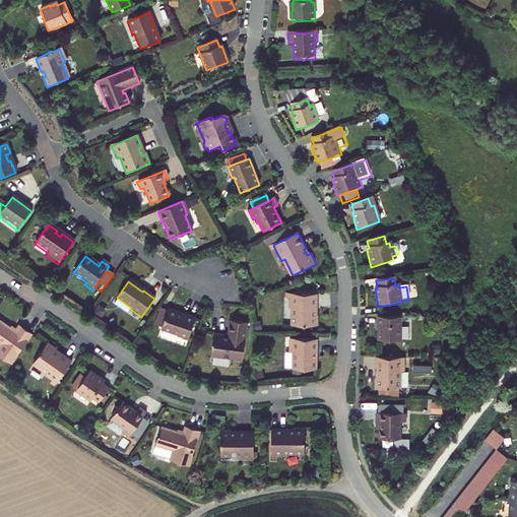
[(316,311),(316,296),(288,295),(288,300),(288,310),(292,310),(292,327),(318,327),(318,317),(315,317),(313,317),(313,311),(316,311)]
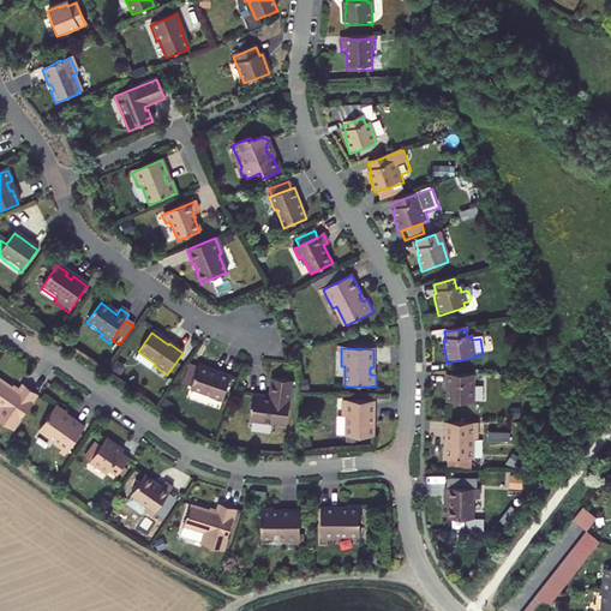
[(180,384),(191,388),(198,370),(187,366),(180,384)]
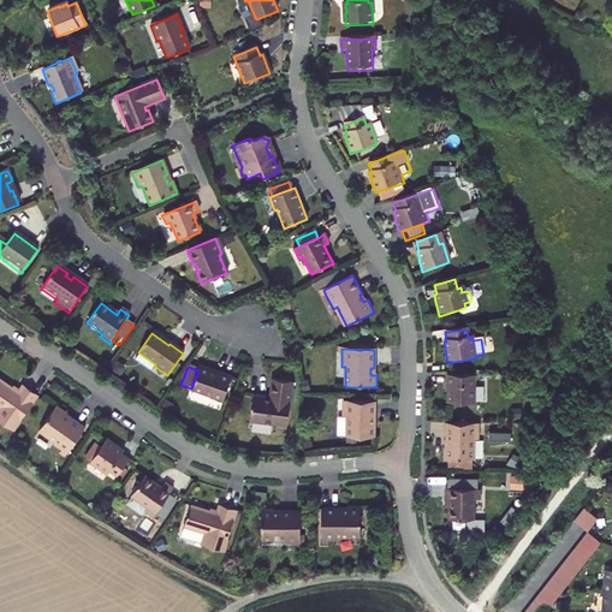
[(209,402),(221,406),(231,380),(219,375),(218,376),(198,369),(198,370),(191,388),(190,392),(211,399),(209,402)]
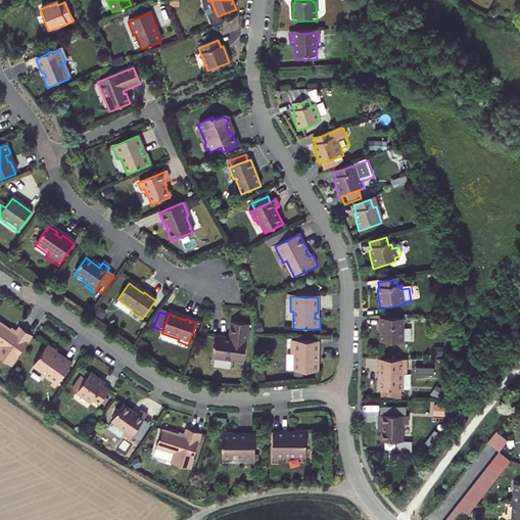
[(404,345),(405,321),(380,321),(380,345),(404,345)]
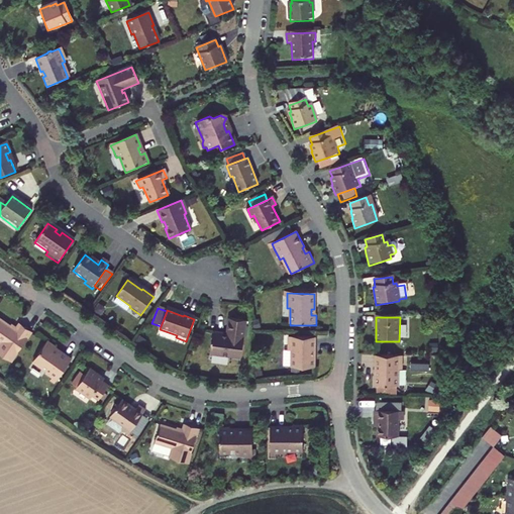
[(30,334),(19,325),(16,329),(14,331),(9,328),(0,321),(0,344),(0,356),(10,364),(30,334)]
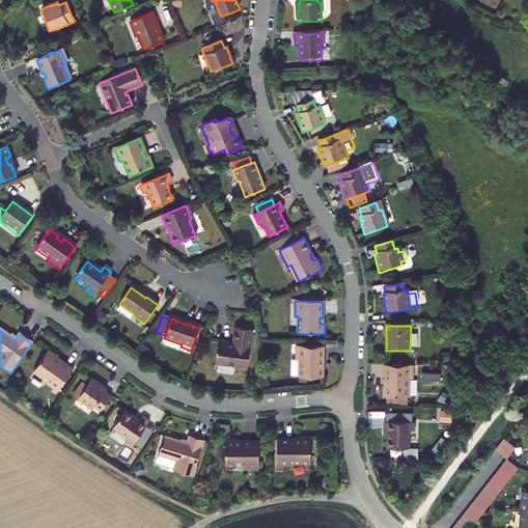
[(230,348),(230,345),(217,344),(214,366),(246,370),(251,332),(235,330),(233,346),(233,349),(230,348)]
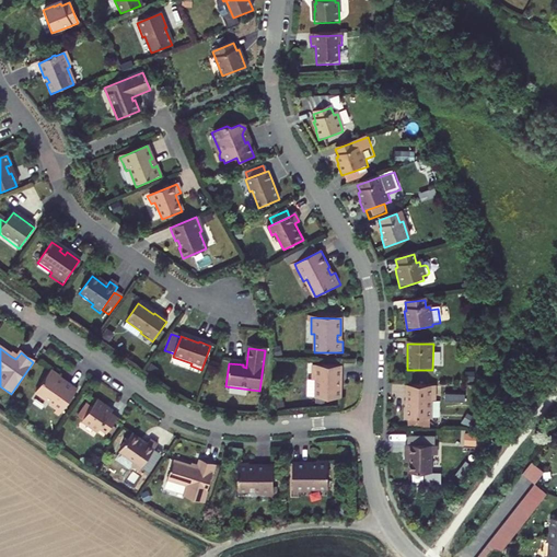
[(338,390),(338,382),(340,382),(340,368),(312,368),(312,382),(315,382),(315,399),(340,401),(340,390),(338,390)]
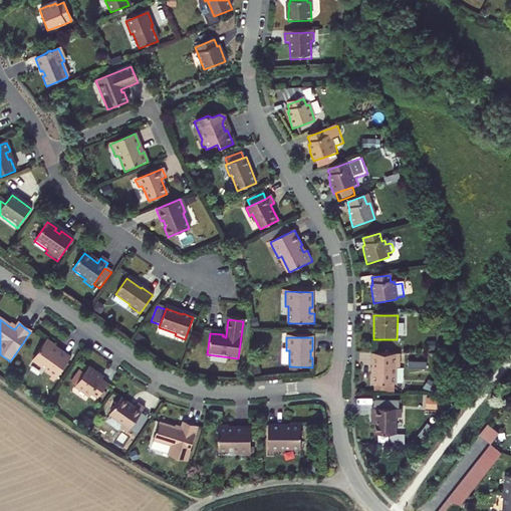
[(53,348),(55,345),(47,340),(32,361),(46,370),(44,373),(50,377),(54,380),(69,359),(58,351),(57,353),(52,350),(53,348)]
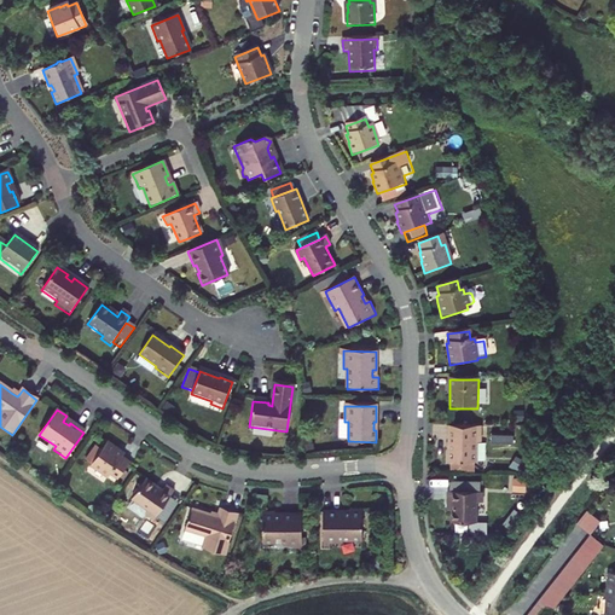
[(480,445),(480,428),(448,428),(448,444),(451,444),(451,453),(448,453),(448,465),(450,465),(474,465),(476,465),(476,445),(480,445)]
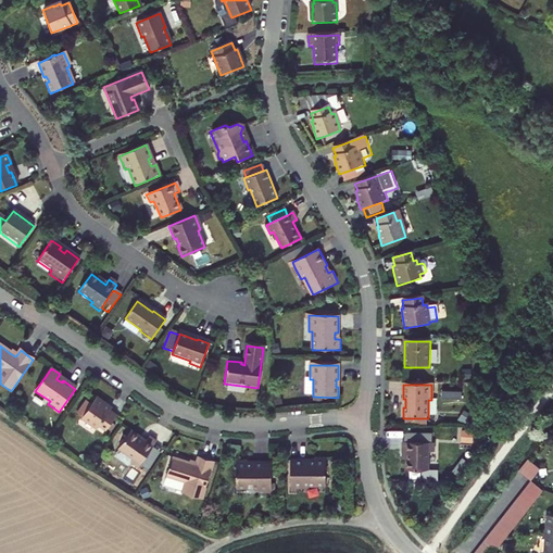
[(110,412),(111,410),(96,399),(82,420),(97,430),(99,428),(105,434),(116,417),(110,412)]
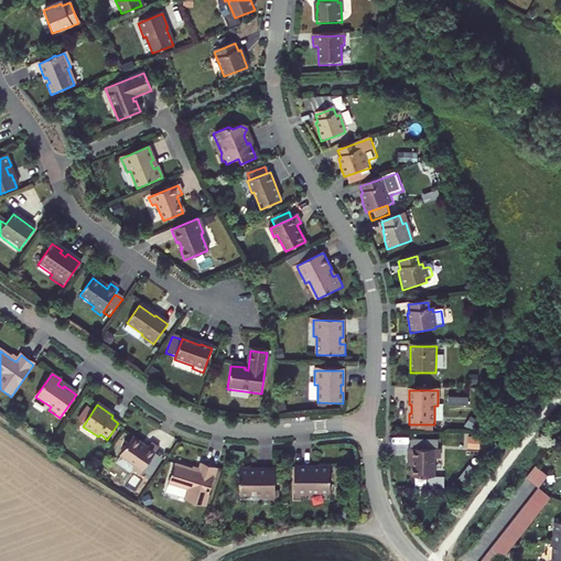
[(432,424),(410,424),(410,434),(432,434),(432,424)]
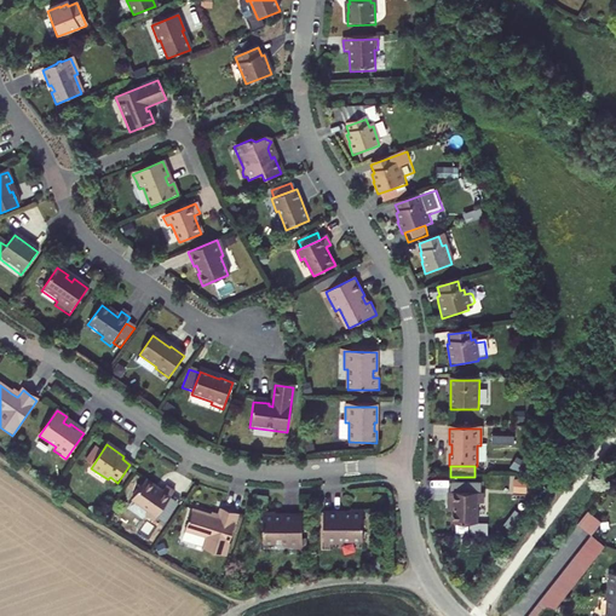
[(166,488),(161,494),(145,483),(132,502),(148,513),(145,517),(154,522),(173,494),(166,488)]
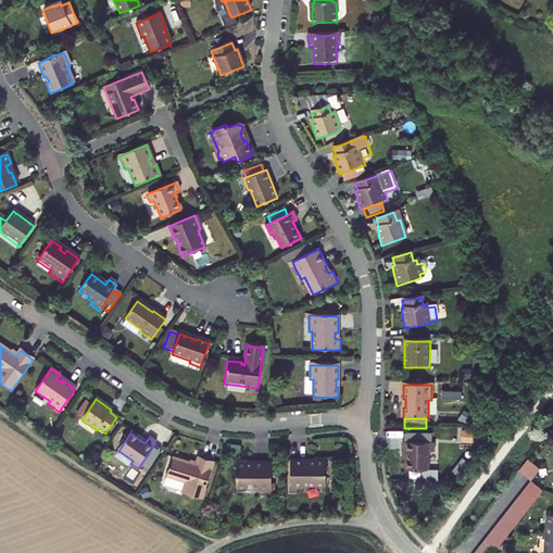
[(434,453),(434,443),(403,442),(402,452),(407,452),(407,469),(429,469),(430,453),(434,453)]
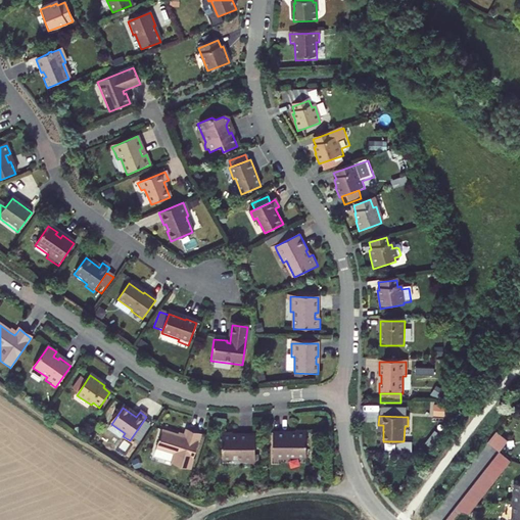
[(109,424),(105,429),(117,438),(122,432),(109,424)]
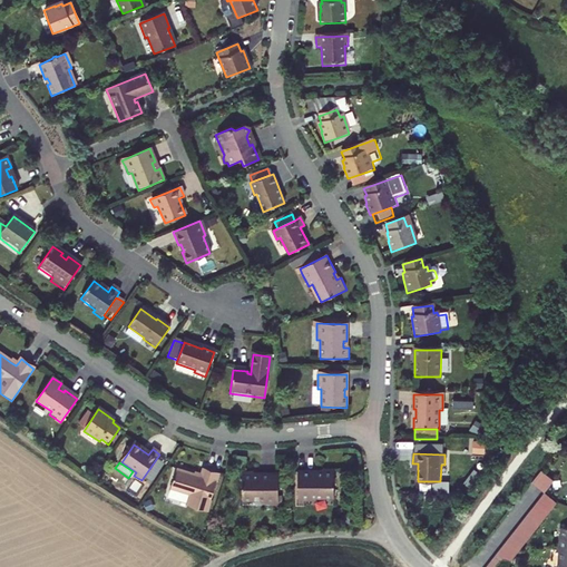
[(547,473),(540,469),(531,481),(538,487),(547,473)]
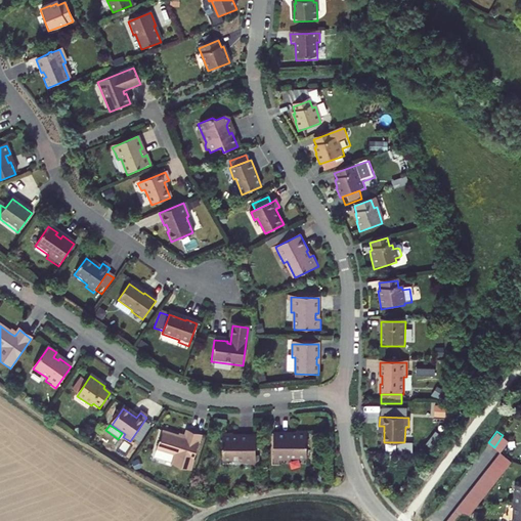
[(184,440),(178,438),(162,433),(157,449),(158,450),(155,460),(171,465),(171,466),(190,472),(202,436),(186,432),(184,437),(184,440)]
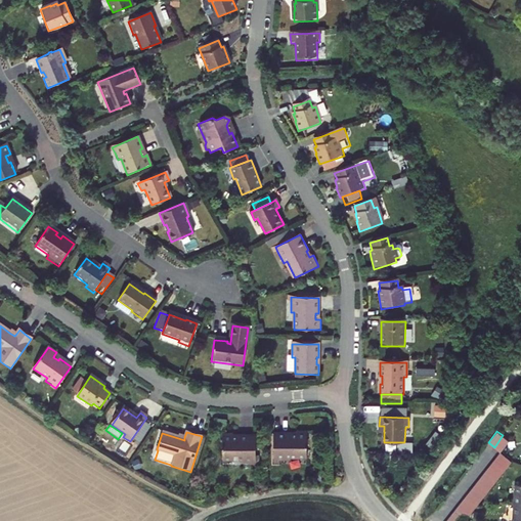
[(290,438),(290,435),(273,435),(273,462),(278,462),(289,462),(289,459),(306,459),(306,432),(296,432),(296,435),(296,438),(290,438)]
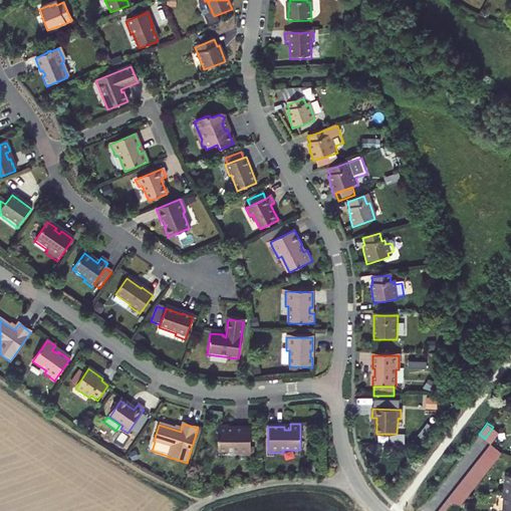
[(235,431),(228,431),(228,428),(228,427),(218,427),(218,452),(235,452),(235,455),(246,455),(251,455),(250,428),(235,428),(235,431)]
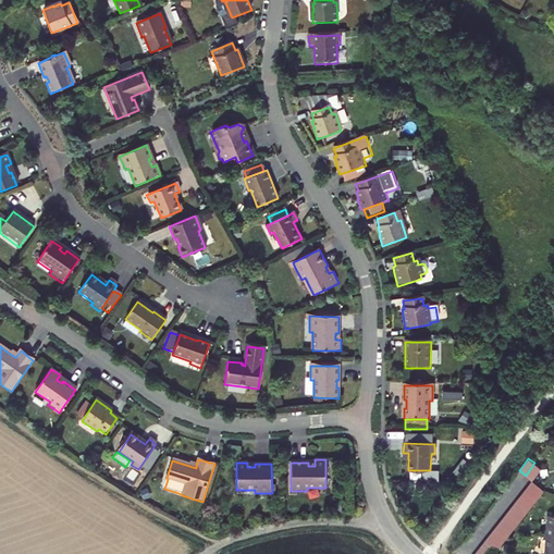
[(541,468),(534,463),(526,476),(531,480),(541,468)]
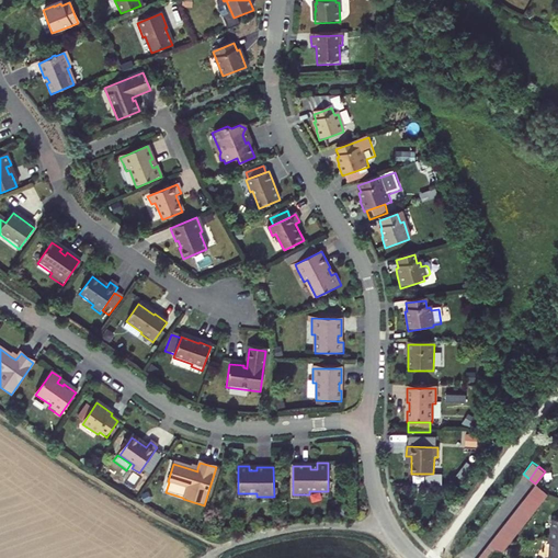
[(531,489),(543,499),(547,492),(535,484),(531,489)]
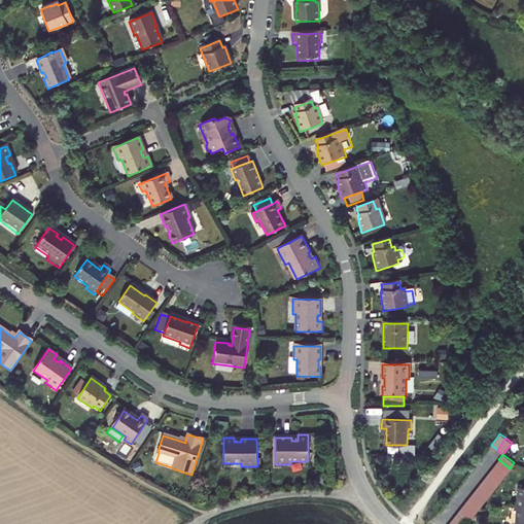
[(505,474),(510,468),(498,459),(494,465),(505,474)]
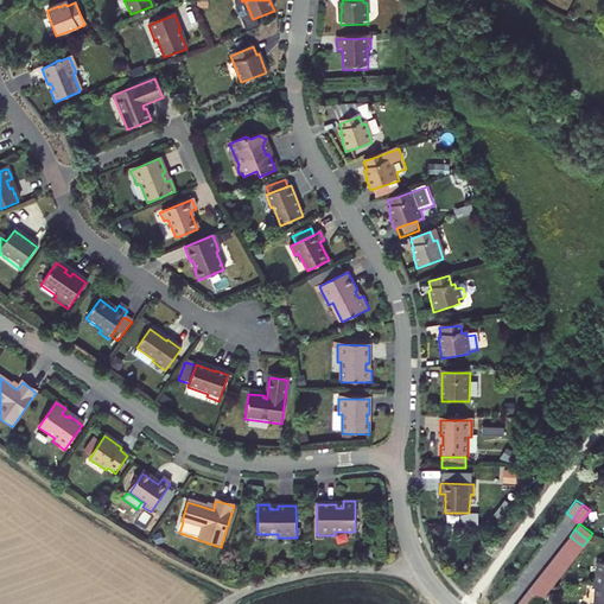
[(577,553),(583,546),(570,536),(564,542),(577,553)]
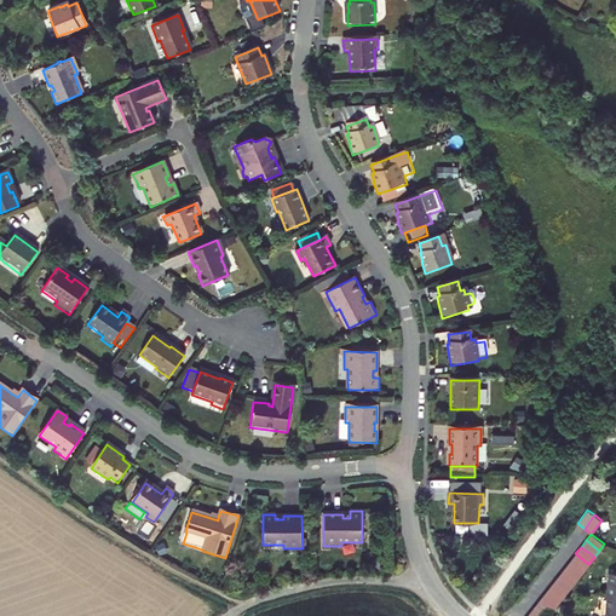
[(588,564),(575,553),(570,560),(583,570),(588,564)]
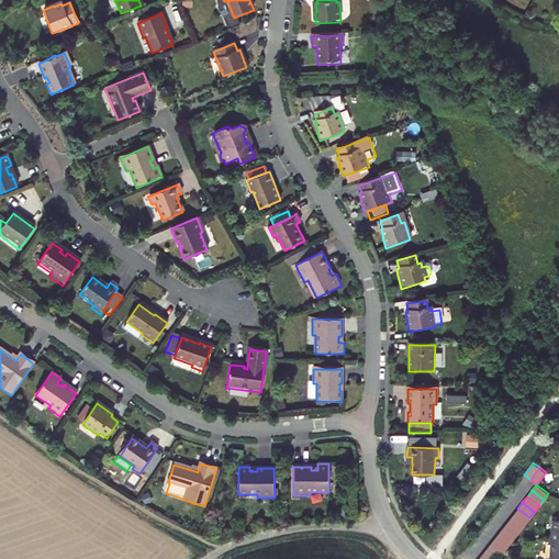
[(529,517),(517,509),(513,514),(525,524),(529,517)]
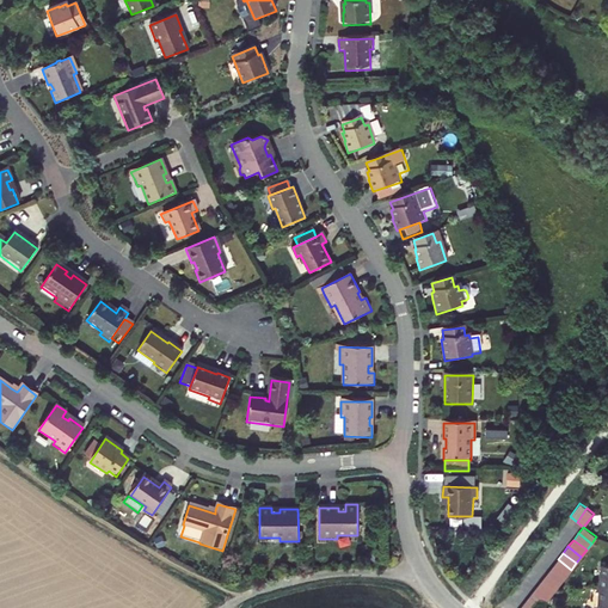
[(571,570),(558,559),(553,565),(566,576),(571,570)]
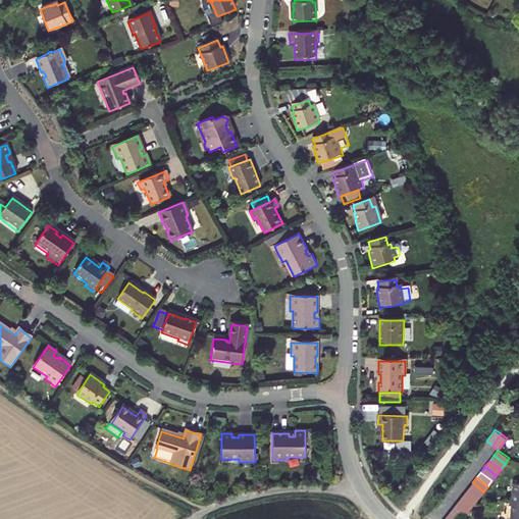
[(483,491),(472,482),(467,488),(479,497),(483,491)]
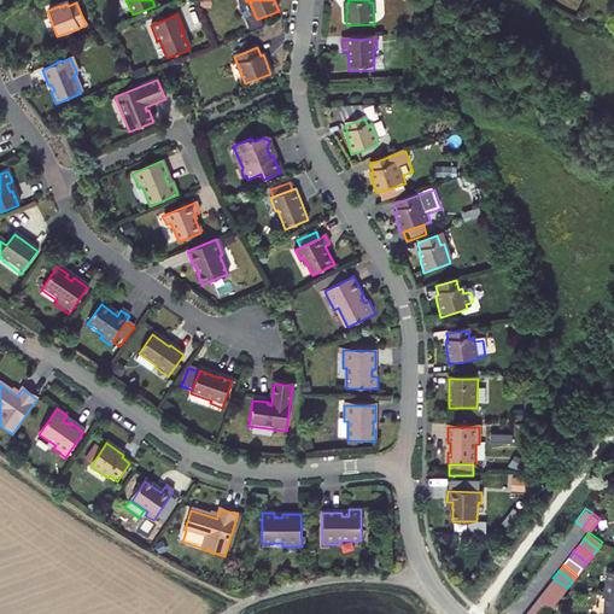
[(567,588),(553,578),(548,584),(561,595),(567,588)]
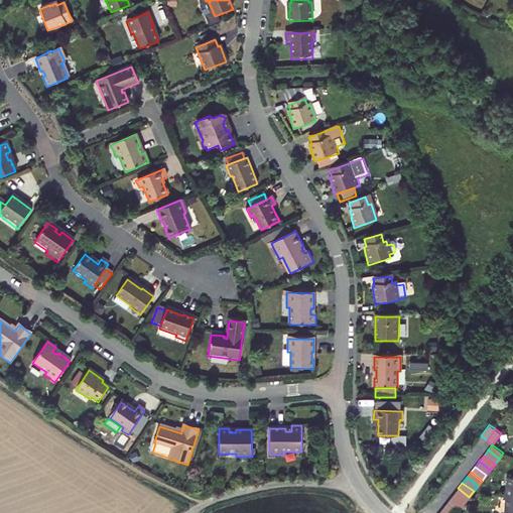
[(469,497),(458,488),(454,494),(465,502),(469,497)]
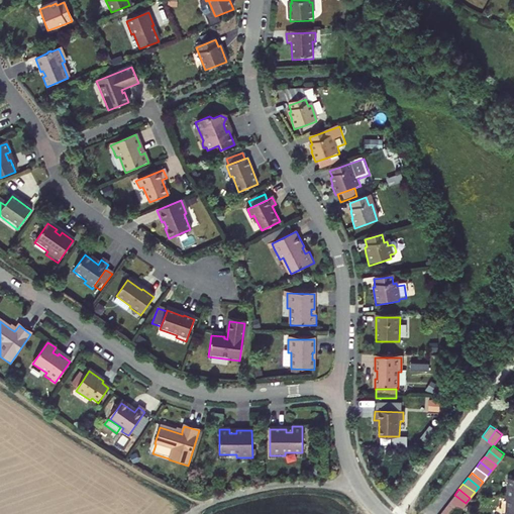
[(466,503),(454,495),(450,500),(461,509),(466,503)]
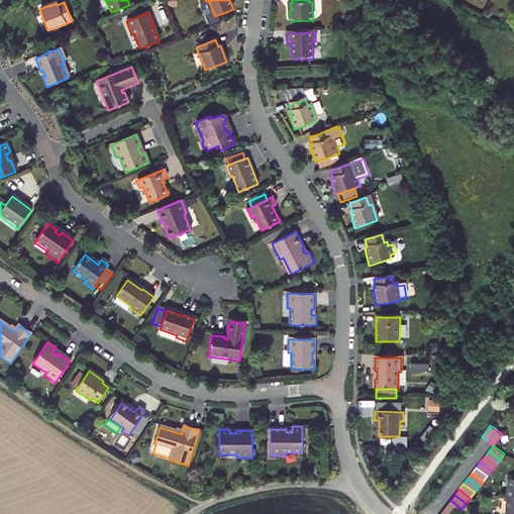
[(458,513),(461,509),(450,500),(445,506),(456,513),(458,513)]
